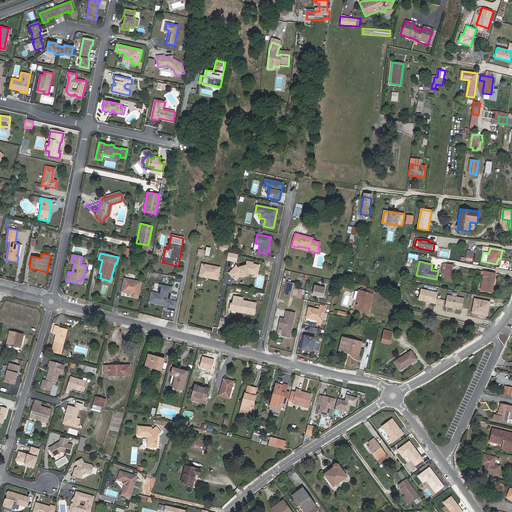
[(236,267),(229,274),(236,280),(240,276),(247,273),(256,275),(259,266),(252,264),(253,263),(247,262),(246,267),(244,266),(240,268),(239,269),(236,267)]
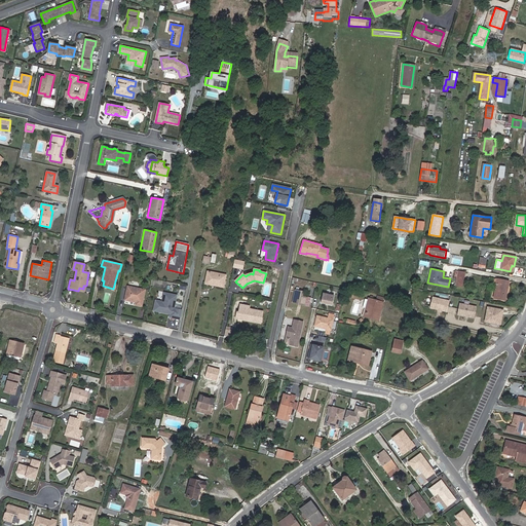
[(226,274),(208,271),(205,282),(214,284),(214,285),(223,287),(226,274)]
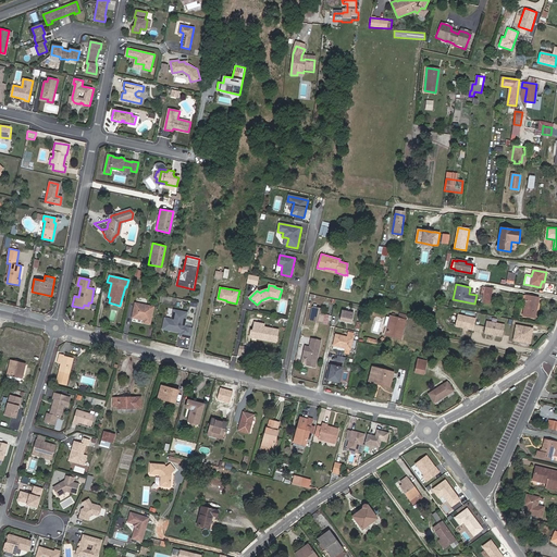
[(485,288),(484,297),(483,302),(490,304),(492,288),(485,287),(485,288)]
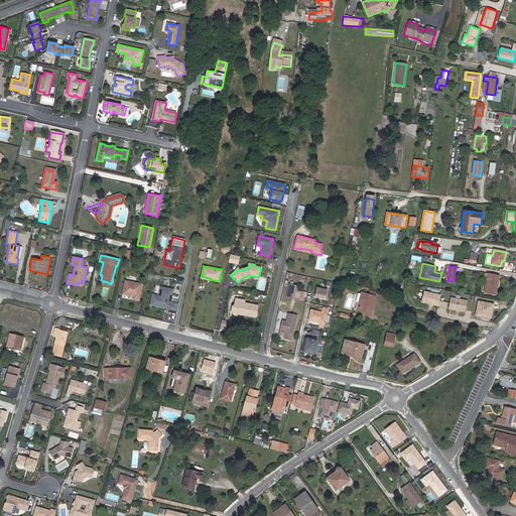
[(495,295),(499,277),(499,276),(498,275),(485,273),(484,278),(487,279),(484,292),(495,295)]
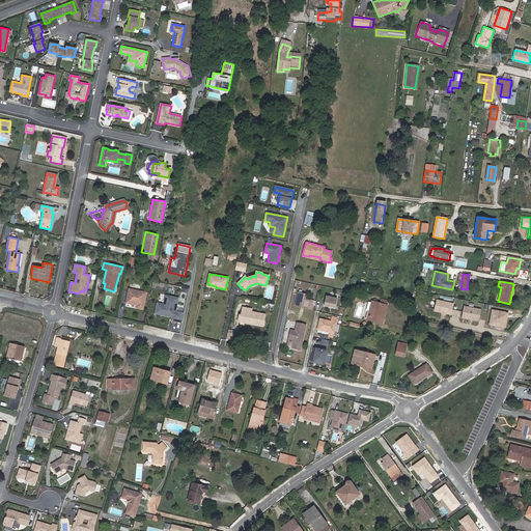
[(143,309),(146,292),(129,289),(127,303),(137,305),(136,308),(143,309)]
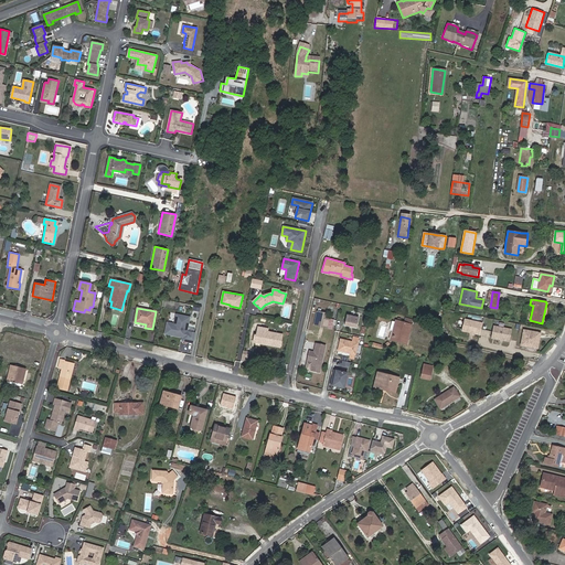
[(318,311),(315,326),(327,328),(329,319),(323,318),(324,313),(318,311)]
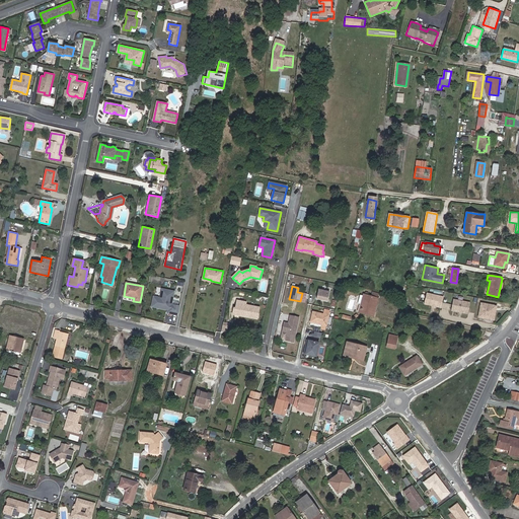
[(178,315),(179,306),(171,305),(174,292),(162,289),(160,298),(154,297),(152,307),(165,309),(168,309),(168,310),(167,313),(178,315)]
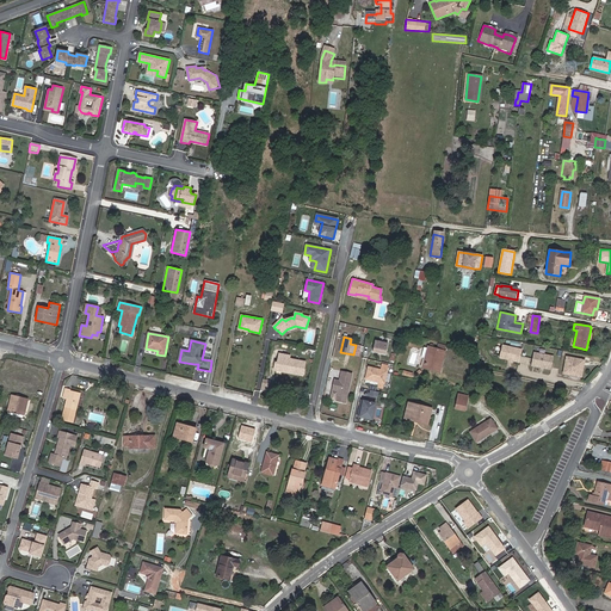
[(388,344),(376,340),(374,351),(386,355),(388,344)]
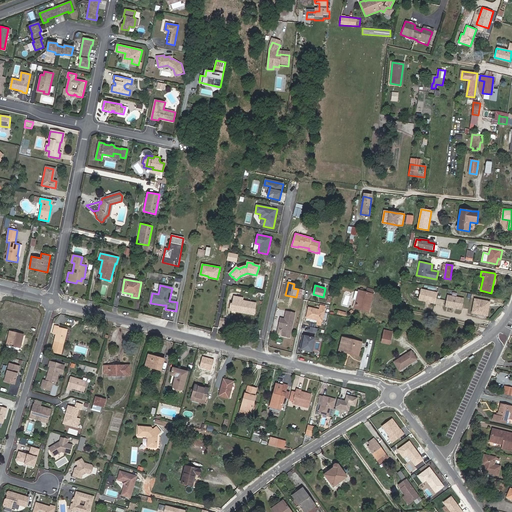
[(438,293),(421,289),(419,300),(436,303),(438,293)]
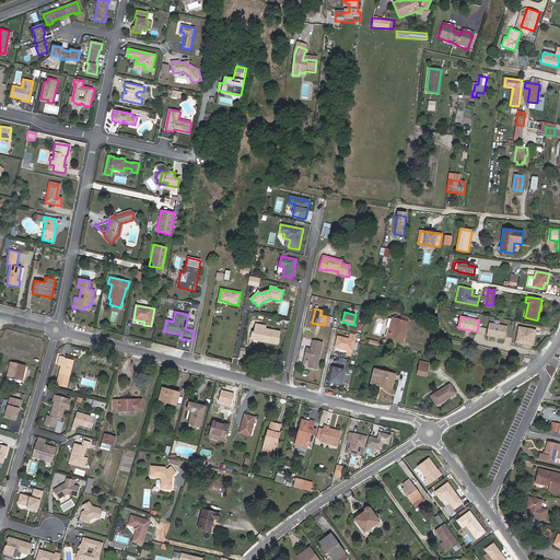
[(401,331),(406,333),(409,323),(393,318),(389,328),(401,331)]
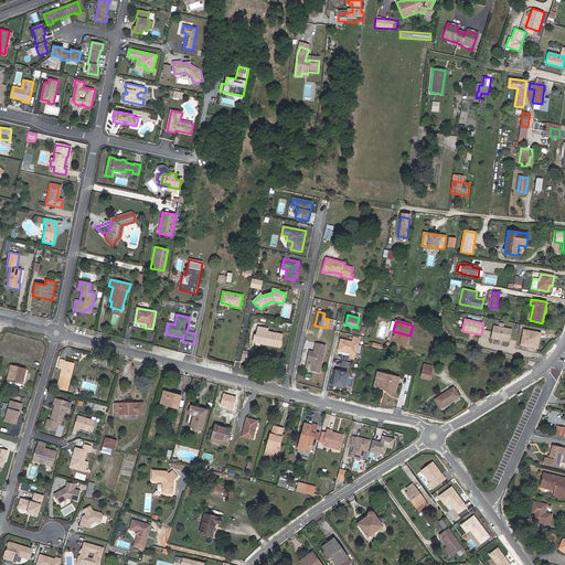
[(512,330),(494,326),(492,338),(510,341),(512,330)]
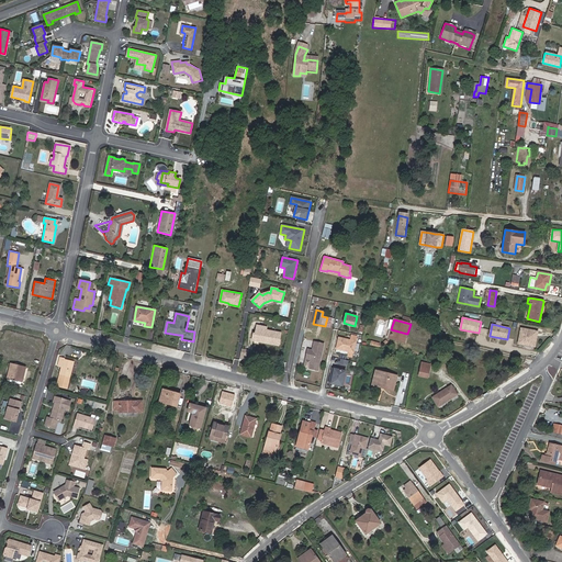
[(268,340),(267,344),(279,347),(282,333),(265,329),(265,328),(257,326),(256,334),(261,335),(260,339),(268,340)]
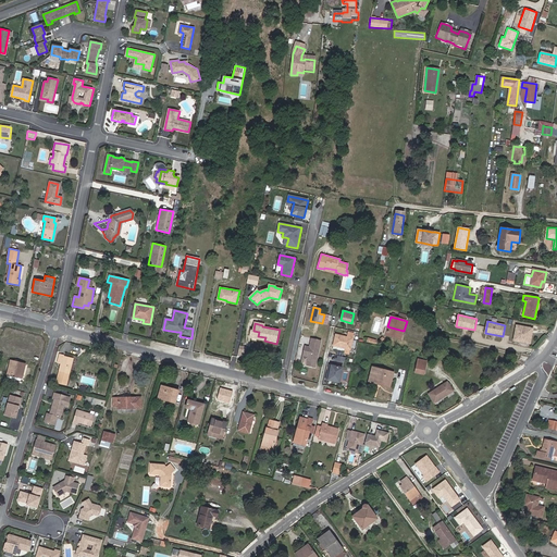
[(532,329),(516,325),(514,341),(530,344),(532,329)]
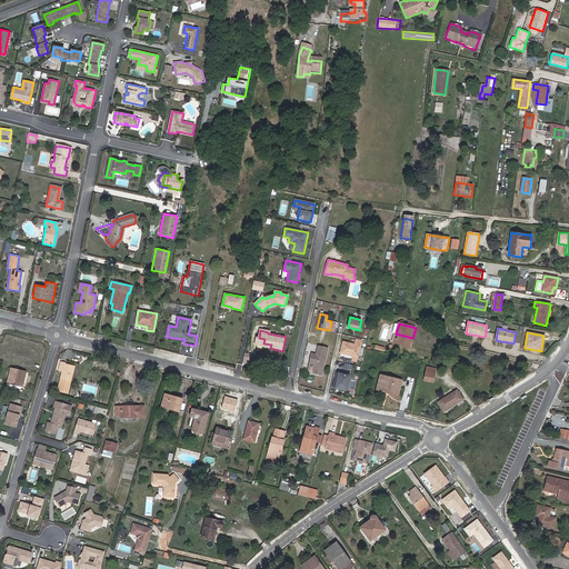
[(410,347),(412,338),(408,337),(396,333),(393,342),(410,347)]
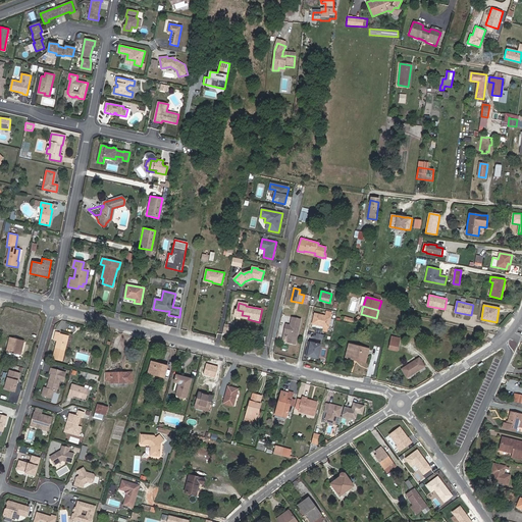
[(325,316),(314,313),(312,324),(328,327),(331,312),(326,311),(325,316)]
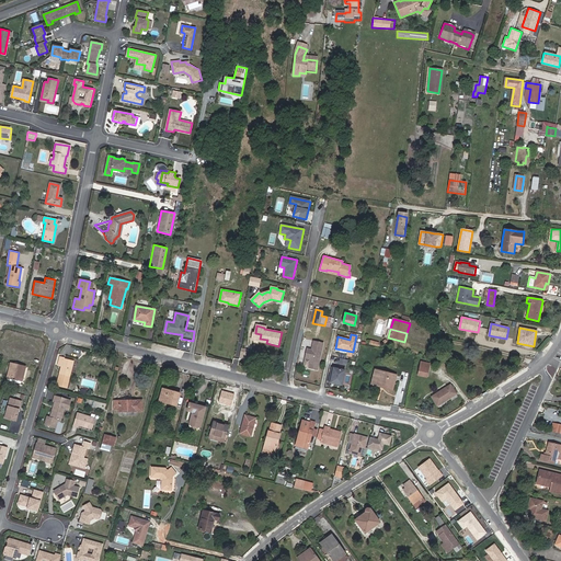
[(323,343),(313,341),(311,350),(307,348),(305,358),(310,359),(309,368),(318,370),(323,343)]
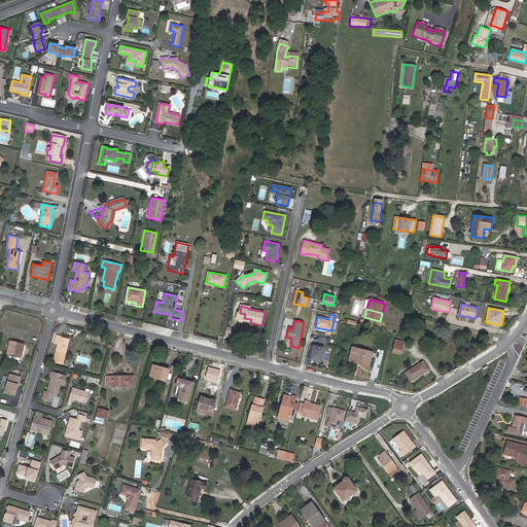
[(66,354),(69,340),(60,337),(56,336),(54,343),(58,344),(56,351),(54,362),(63,365),(66,354)]
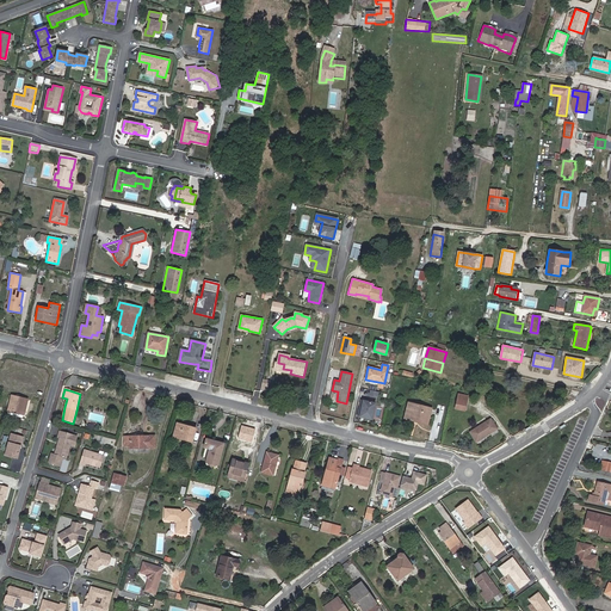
[(456,402),(466,405),(468,395),(458,393),(456,402)]
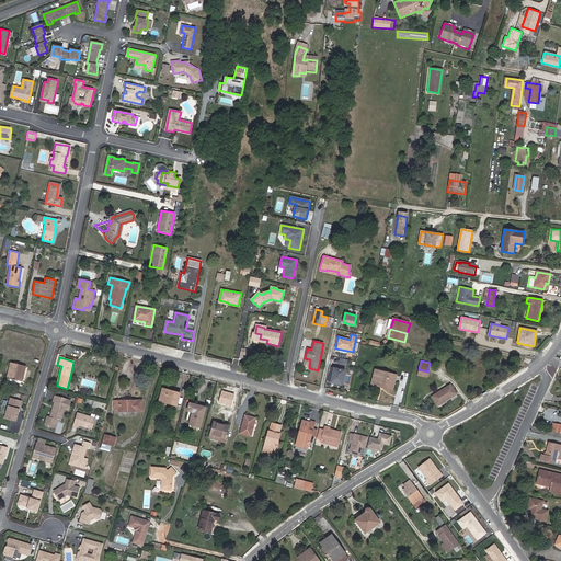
[(26,367),(12,364),(8,377),(22,381),(23,381),(26,367)]
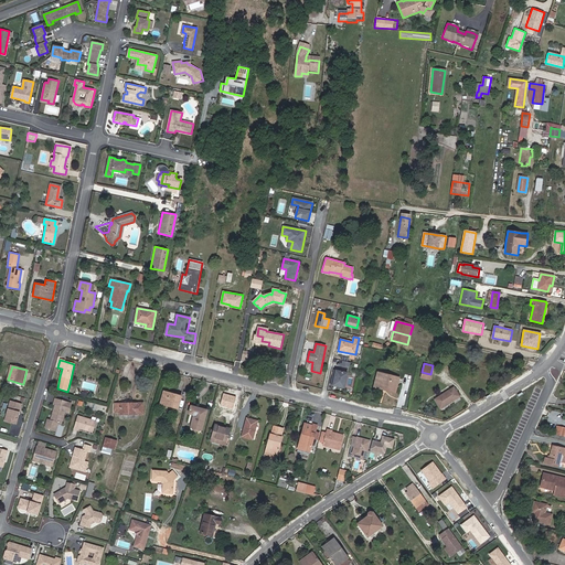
[(345,380),(348,373),(336,371),(334,377),(333,376),(331,385),(337,386),(337,383),(340,384),(342,383),(343,379),(345,380)]
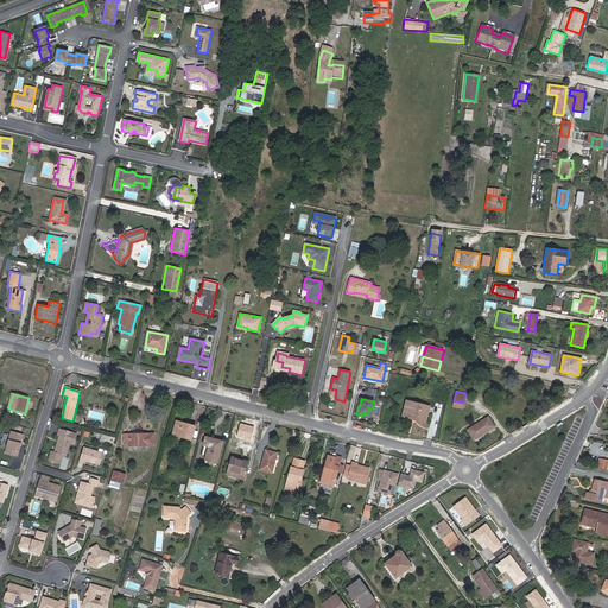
[(430,407),(406,400),(403,417),(426,423),(430,407)]
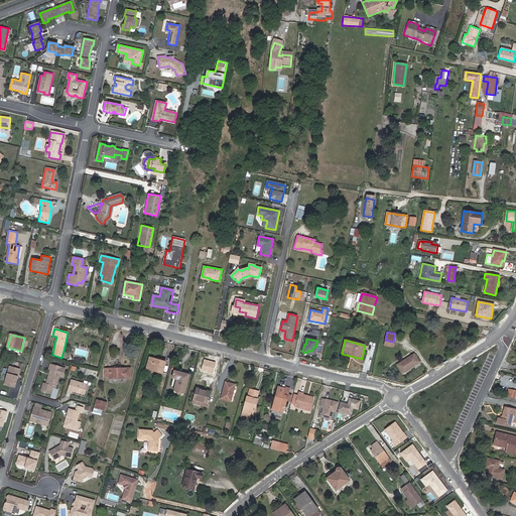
[(314,355),(315,347),(313,346),(312,350),(310,351),(307,350),(307,353),(314,355)]
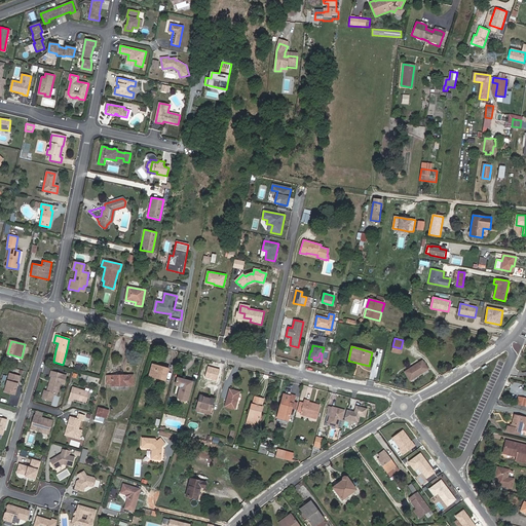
[(421,361),(405,372),(410,380),(427,369),(422,361),(421,361)]
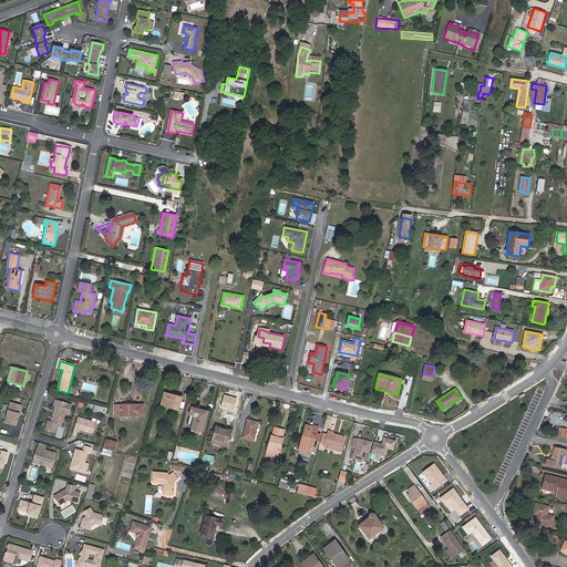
[(164,393),(162,403),(174,406),(174,410),(178,411),(183,398),(164,393)]
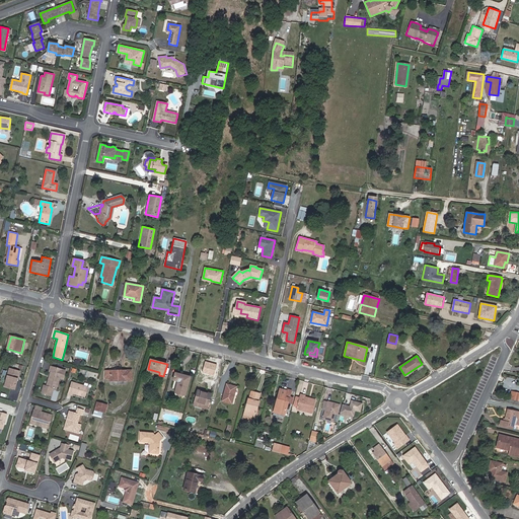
[(62,379),(65,370),(51,366),(49,371),(51,371),(47,386),(44,385),(42,392),(48,394),(50,387),(53,388),(56,388),(59,378),(62,379)]
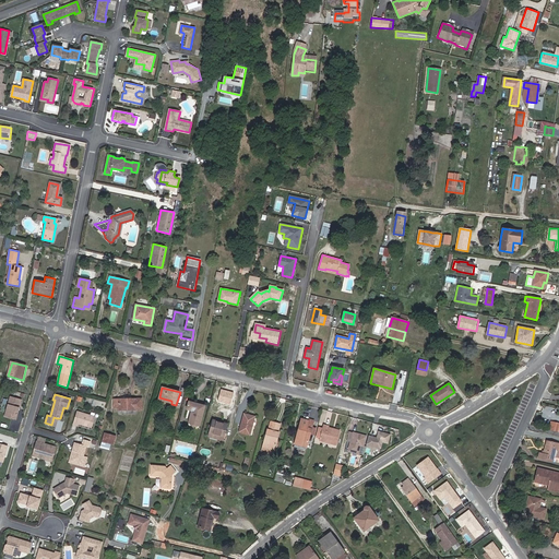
[(22,401),(11,397),(6,417),(16,420),(22,401)]
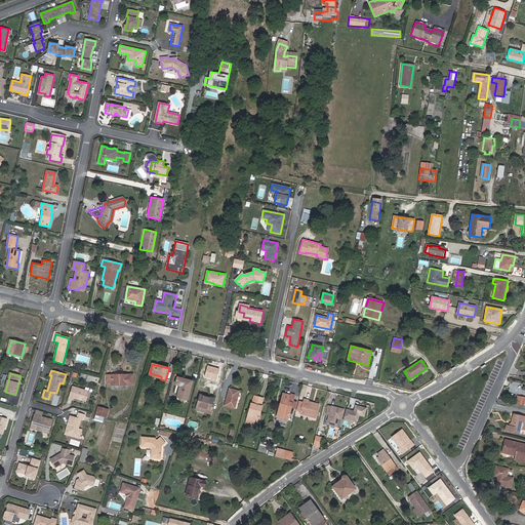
[(111,386),(133,386),(132,374),(107,375),(108,382),(111,382),(111,386)]
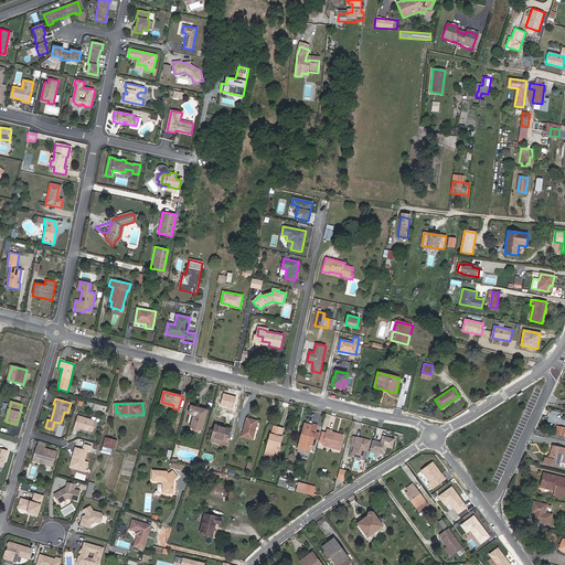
[(194,416),(191,430),(202,434),(208,411),(192,406),(190,414),(194,416)]
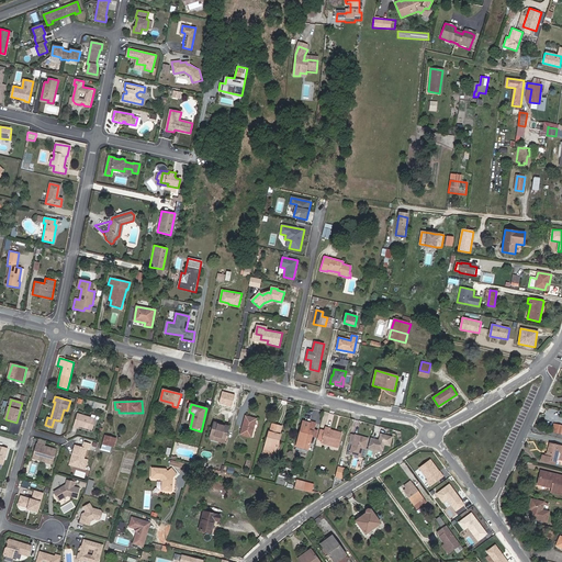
[(96,419),(77,414),(74,428),(78,429),(79,427),(92,430),(96,419)]
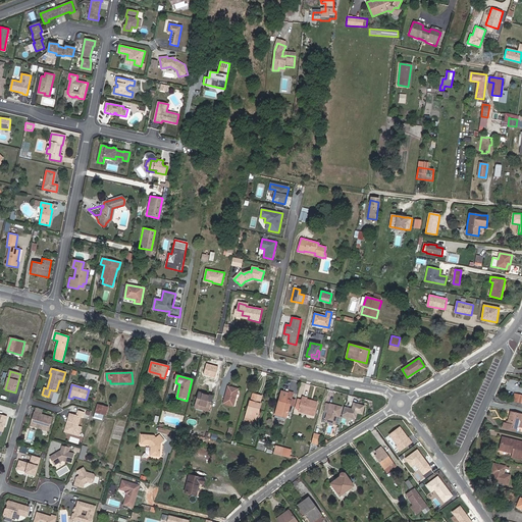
[(233,406),(238,389),(228,386),(224,404),(233,406)]
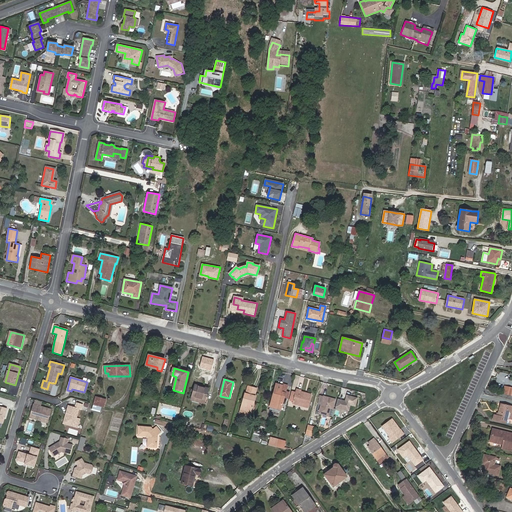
[(209,388),(195,384),(191,397),(206,401),(209,388)]
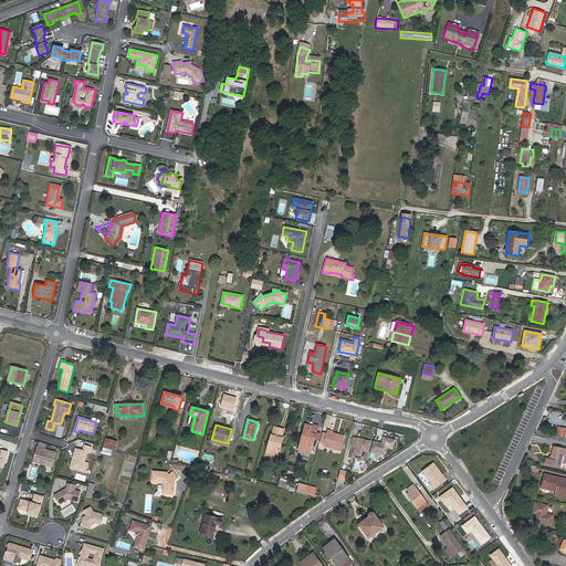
[(302,448),(312,451),(318,427),(313,426),(313,427),(306,425),(303,436),(305,436),(302,448)]
